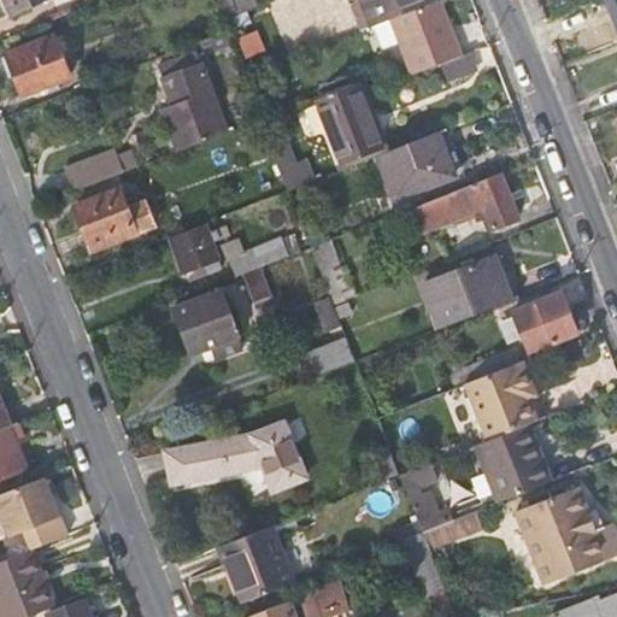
[(1,0),(10,15),(40,0),(1,0)]
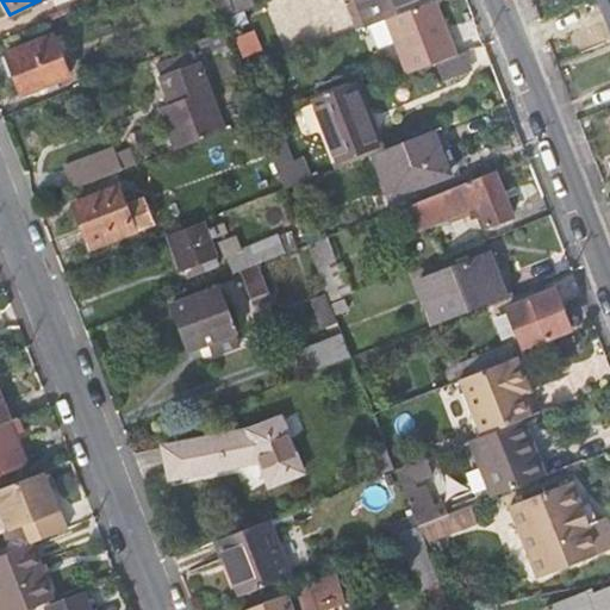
[(212,0),(219,19),(222,18),(244,10),(256,4),(255,0),(212,0)]
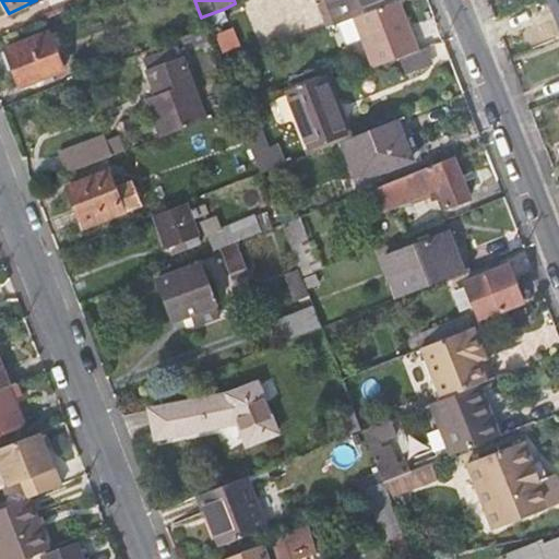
[(393,1),(392,0),(316,0),(326,27),(347,20),(393,1)]
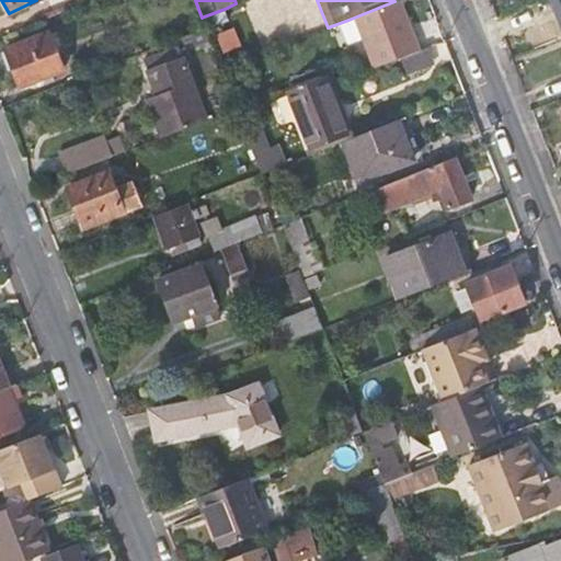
[(398,0),(395,1),(348,20),(368,69),(400,57),(419,49),(399,0),(398,0)]
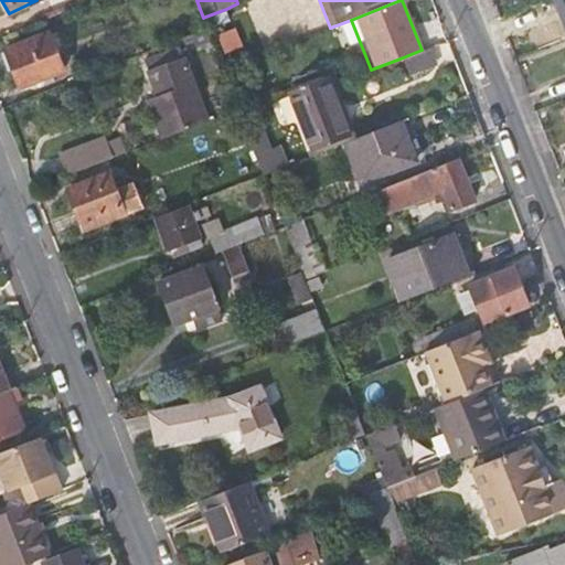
[(564,0),(531,0),(548,45),(564,39),(564,0)]
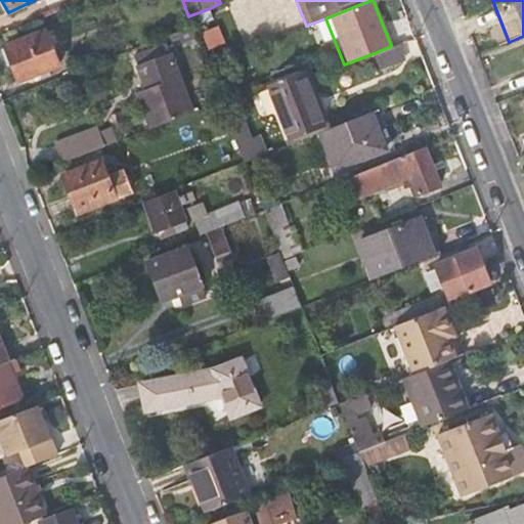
[(210,8),(190,15),(195,27),(214,18),(210,8)]
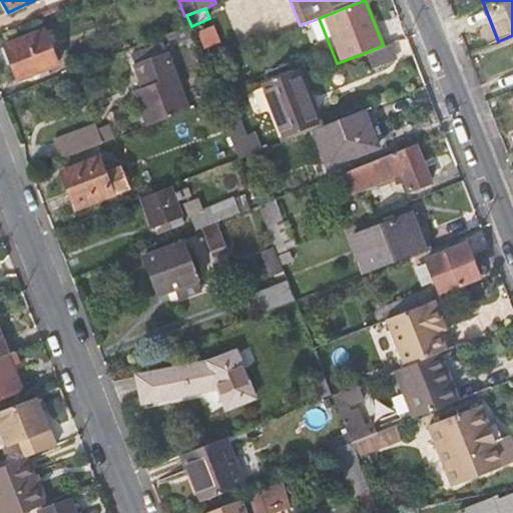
[(187,26),(165,34),(168,40),(175,37),(178,43),(192,37),(187,26)]
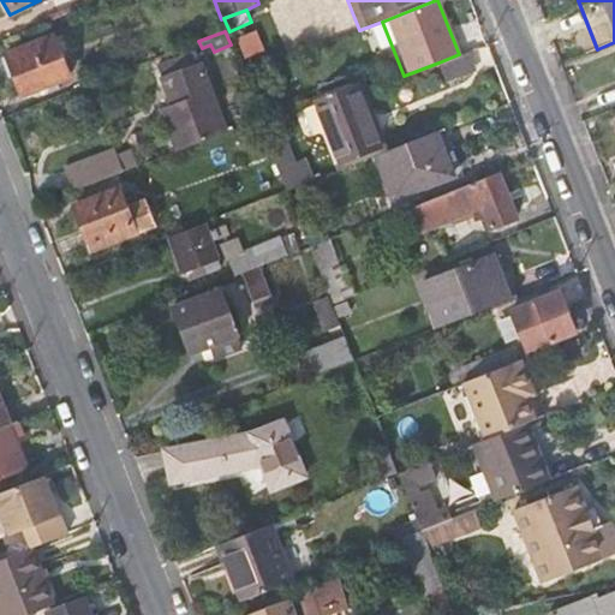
[(53,34),(5,52),(22,96),(71,76),(53,34)]
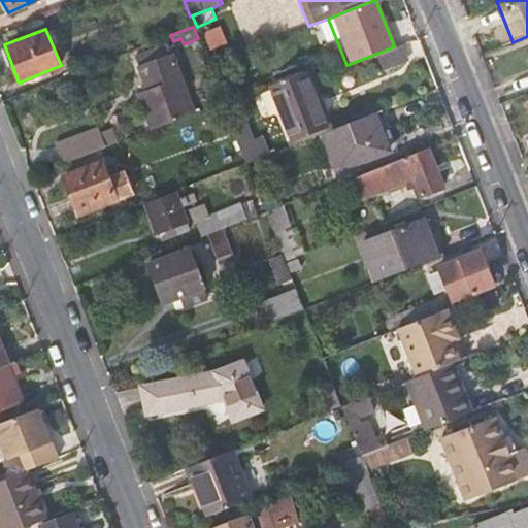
[(138,93),(153,130),(198,111),(184,77),(169,40),(136,53),(142,66),(138,68),(146,90),(138,93)]
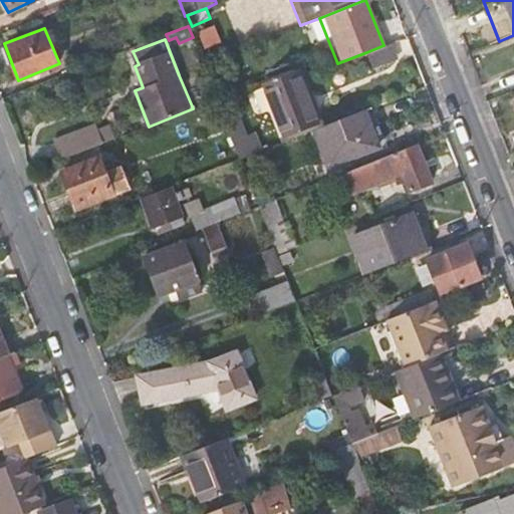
[(383,45),(366,52),(371,65),(397,56),(392,42),(383,45)]
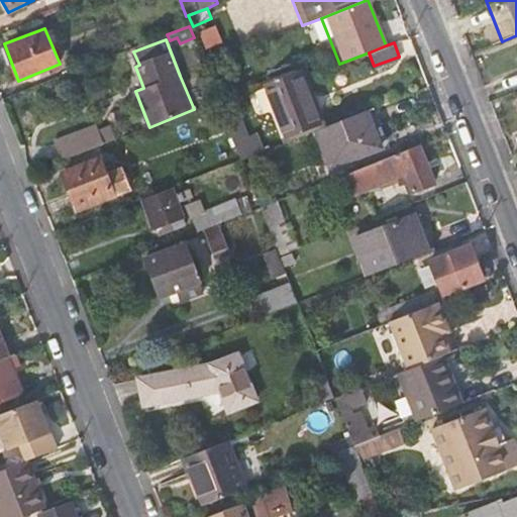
[(285,135),(319,122),(299,73),(265,86),(285,135)]
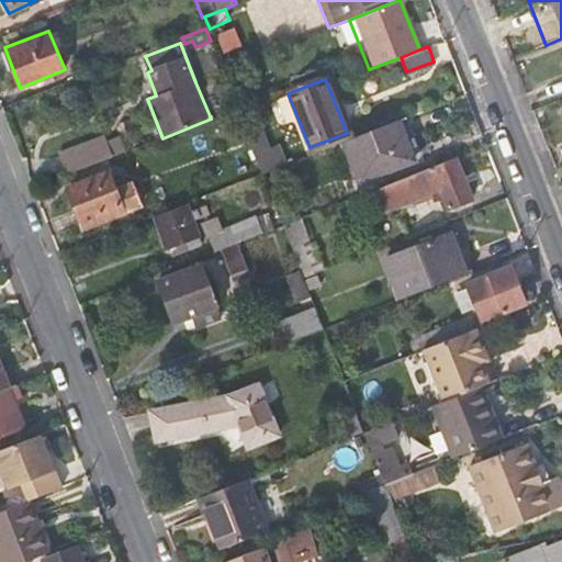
[(415,160),(400,119),(344,141),(359,181),(415,160)]
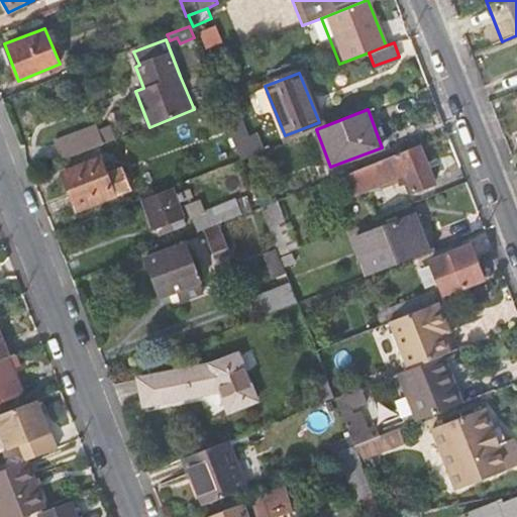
[(247,135),(240,117),(227,121),(242,159),(263,149),(255,132),(247,135)]
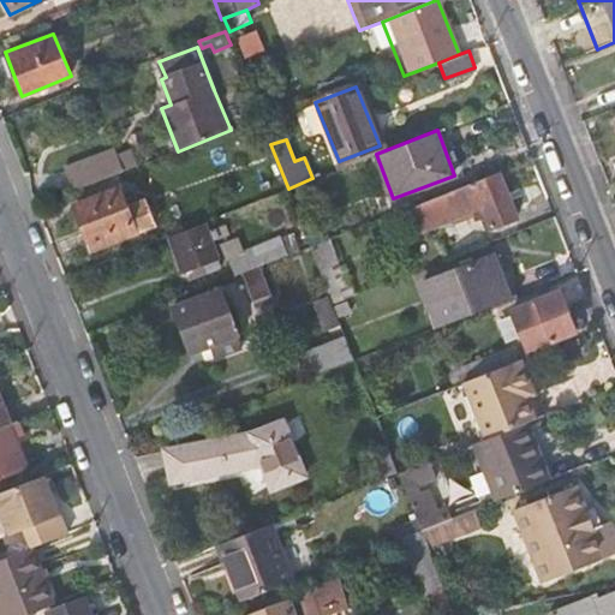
[(132,148),(118,155),(124,172),(138,166),(132,148)]
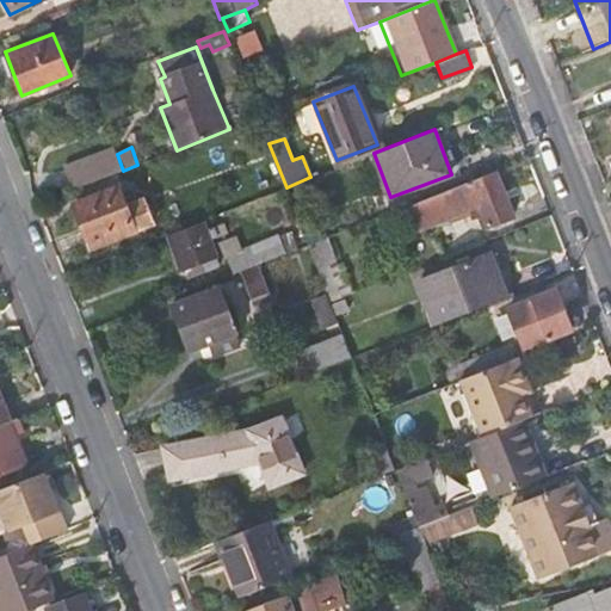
[(65,168),(73,191),(123,171),(117,154),(115,148),(65,168)]
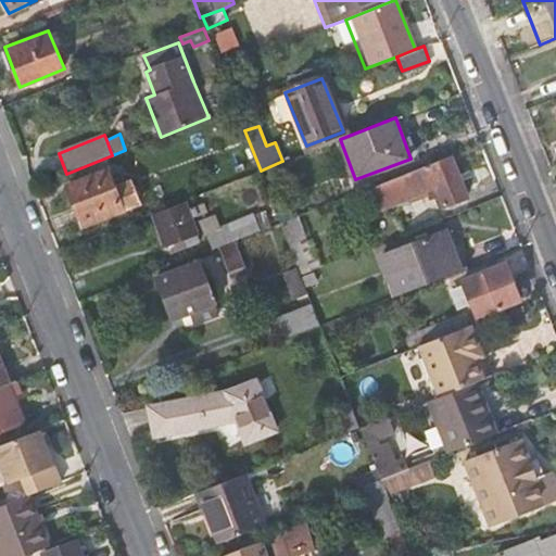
[(468,198),(452,155),(375,185),(383,206),(434,187),(443,207),(468,198)]
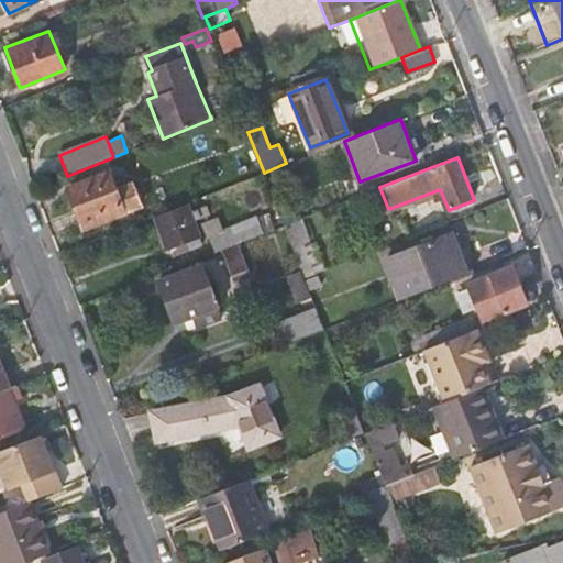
[(110,169),(67,187),(84,231),(128,213),(118,187),(110,169)]
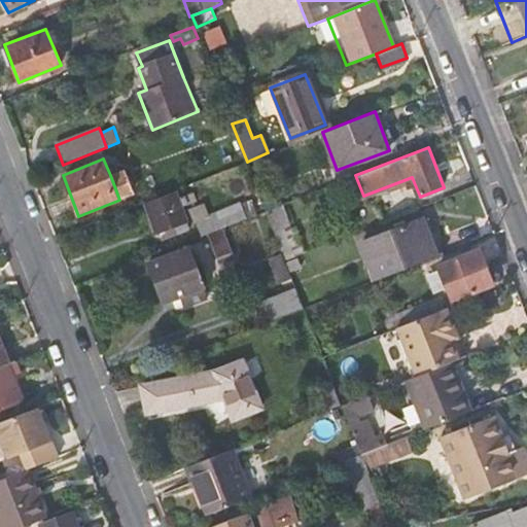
[(126,170),(110,175),(119,200),(135,194),(126,170)]
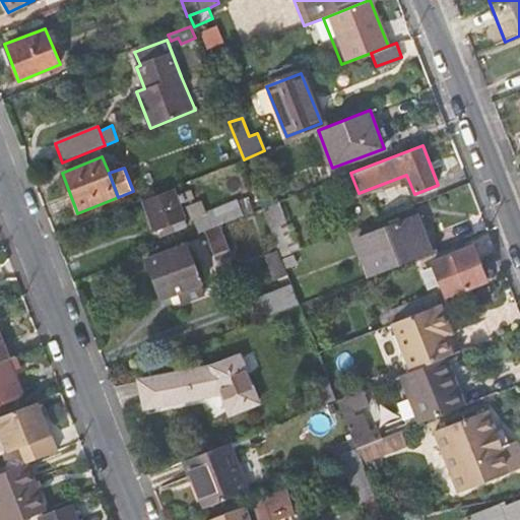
[(184,200),(178,185),(142,199),(155,232),(172,224),(174,231),(187,225),(178,202),(184,200)]
